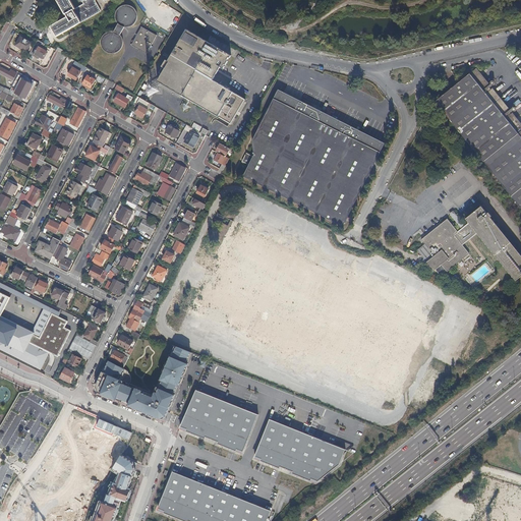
[(51,27),(56,38),(100,12),(94,2),(97,0),(102,0),(104,2),(107,0),(80,0),(83,4),(74,9),(68,0),(56,0),(65,15),(66,15),(67,17),(67,18),(51,27)]
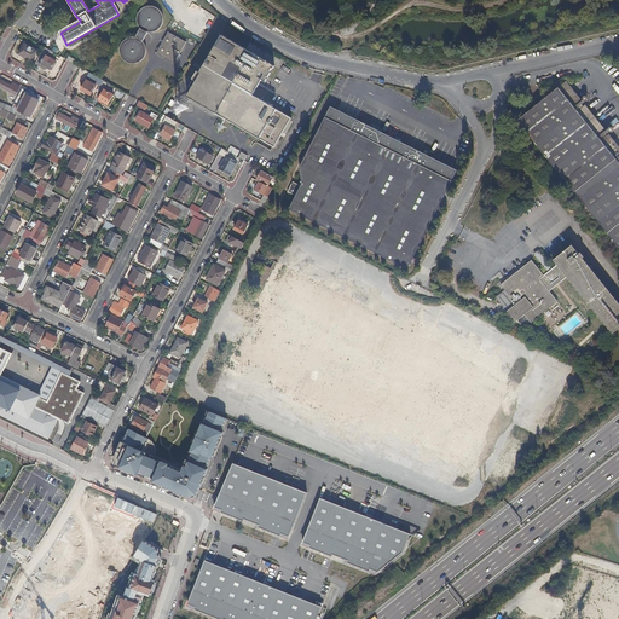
[(16,9),(4,3),(0,12),(0,16),(9,21),(16,9)]
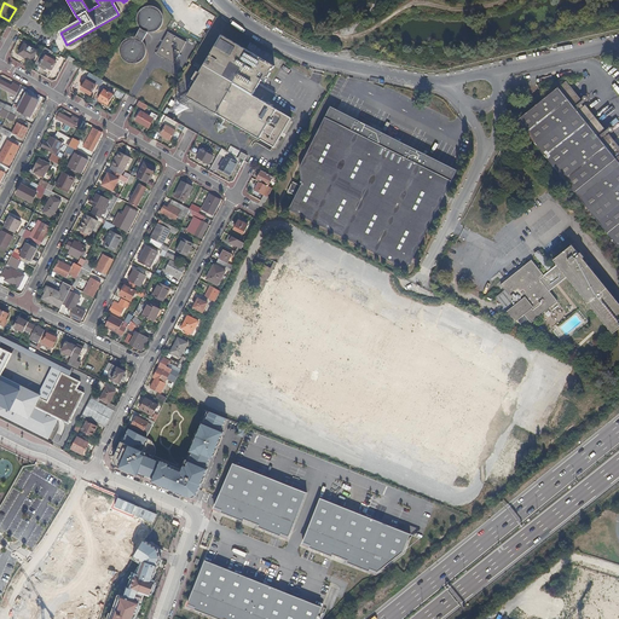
[(142,29),(137,38),(133,38),(129,39),(127,40),(123,42),(121,46),(120,50),(121,55),(122,57),(123,61),(127,63),(131,64),(134,64),(137,64),(139,63),(142,62),(143,59),(145,57),(146,55),(146,53),(146,48),(145,45),(143,41),(148,33),(151,33),(155,32),(157,32),(158,30),(161,28),(162,25),(163,23),(163,21),(163,17),(162,13),(161,11),(158,9),(155,7),(150,6),(148,7),(144,9),(140,11),(139,15),(138,18),(138,22),(139,25),(142,29)]
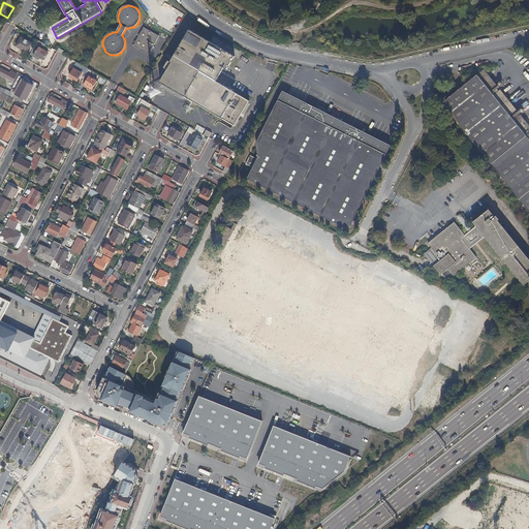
[(21,28),(32,35),(36,28),(25,22),(21,28)]
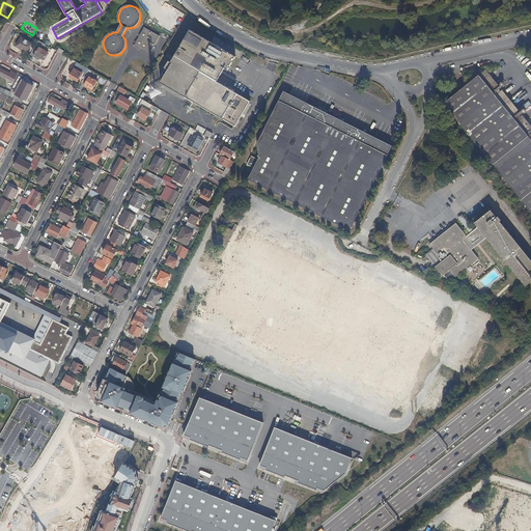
[(144,28),(135,46),(150,54),(160,36),(144,28)]
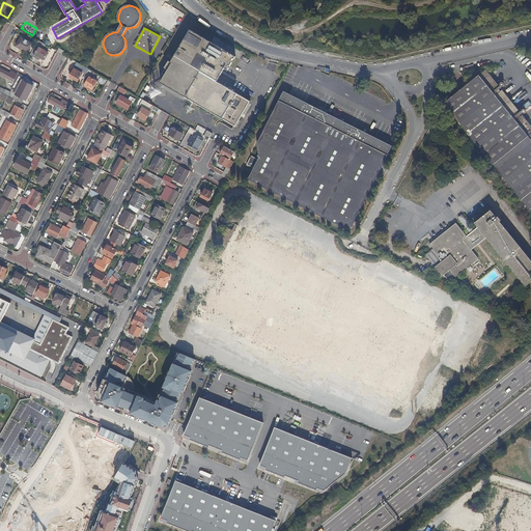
[(161,84),(235,128),(251,102),(218,82),(226,68),(229,71),(236,58),(190,31),(171,64),(169,63),(165,70),(168,71),(161,84)]
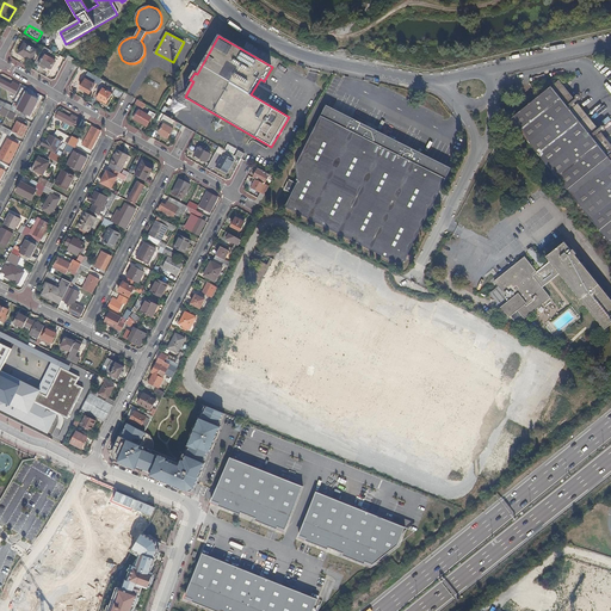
[(23,44),(18,55),(30,61),(36,51),(23,44)]
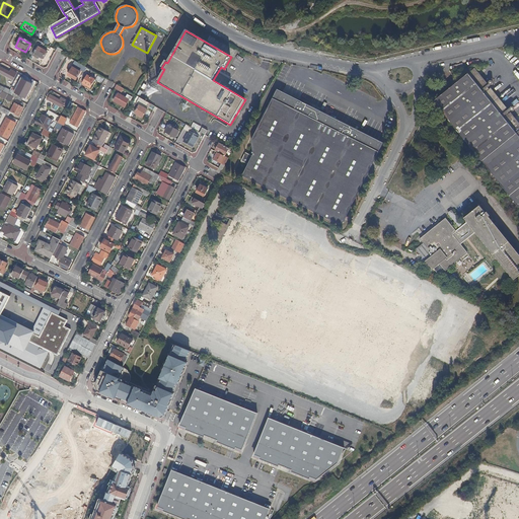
[(47,52),(38,47),(32,56),(36,59),(38,57),(43,60),(47,52)]
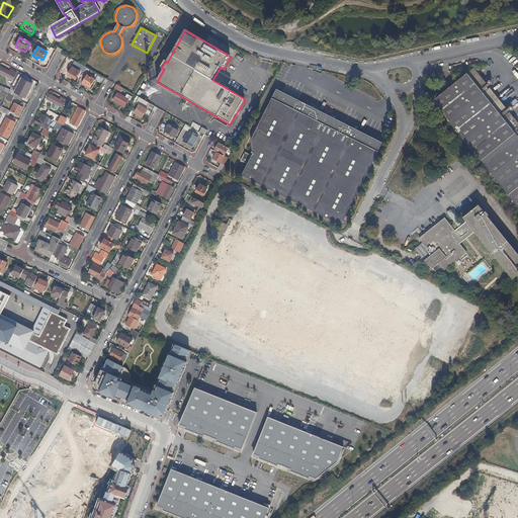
[(0,67),(0,73),(12,81),(17,73),(10,69),(9,72),(0,67)]
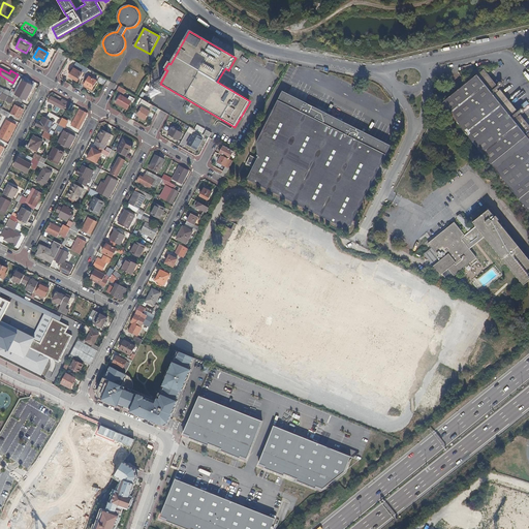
[(82,73),(73,68),(68,78),(76,83),(82,73)]
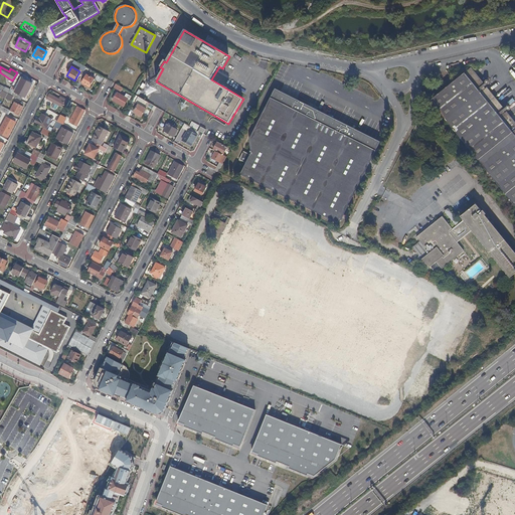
[(89,70),(84,67),(83,70),(77,81),(80,83),(79,86),(84,88),(84,86),(90,89),(95,79),(87,75),(89,70)]
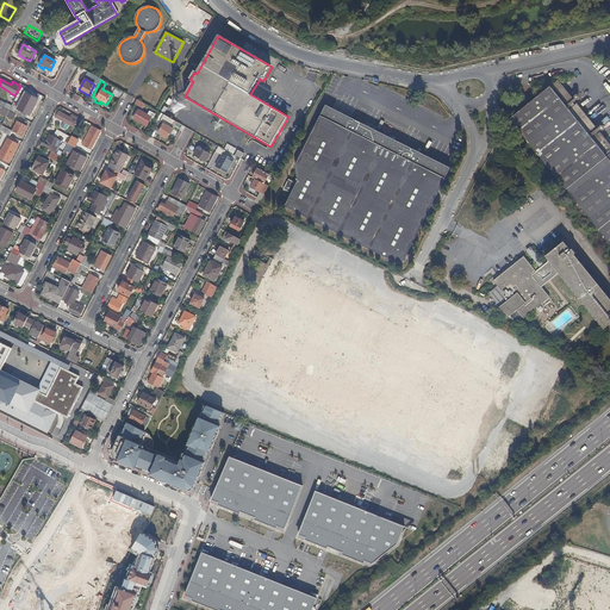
[(531,104),(511,119),(560,181),(607,143),(598,132),(601,130),(603,130),(604,130),(605,128),(605,126),(604,125),(603,125),(601,125),(596,130),(584,114),(574,103),(577,100),(579,100),(580,98),(580,97),(579,95),(577,94),(576,95),(574,98),(572,100),(558,82),(541,97),(537,92),(528,100),(531,104)]
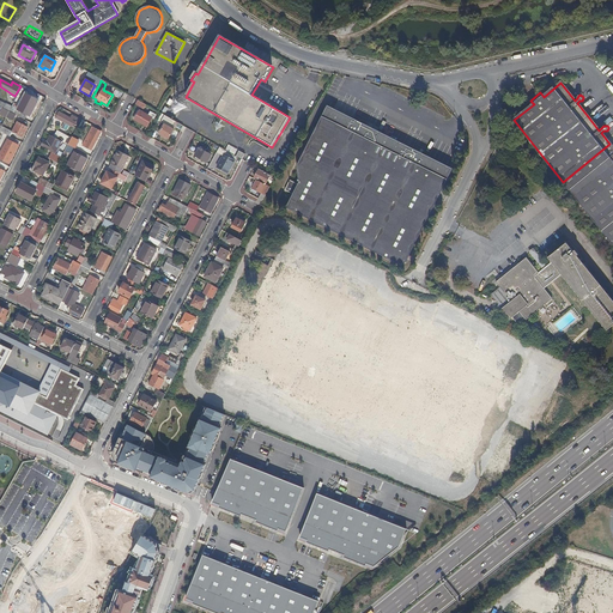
[(42,98),(32,93),(23,113),(32,117),(42,98)]
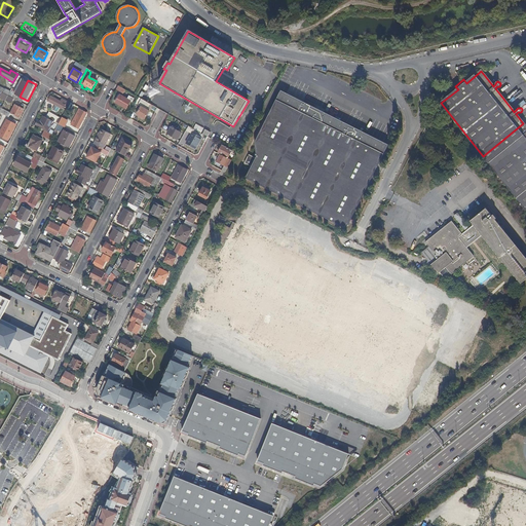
[(0,86),(0,91),(0,92),(7,97),(9,92),(4,89),(0,86)]
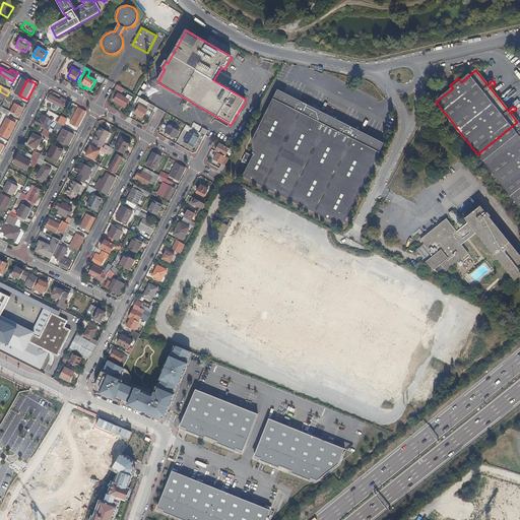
[(9,91),(7,95),(12,98),(20,103),(22,99),(9,91)]
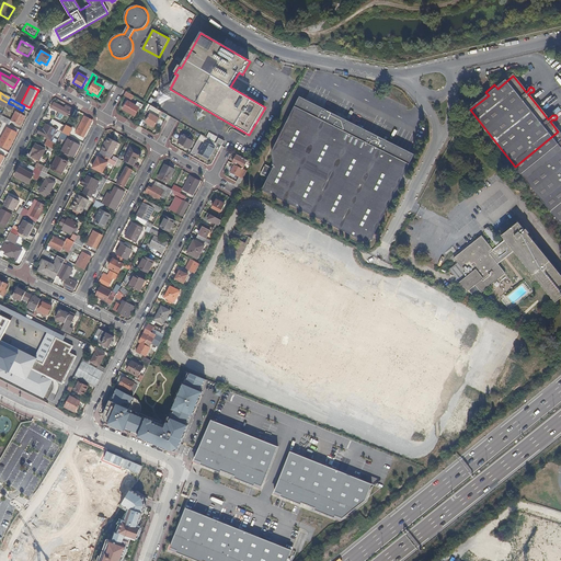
[(354,127),(299,100),(272,153),(274,165),(273,169),(266,165),(261,174),(267,178),(262,190),(310,215),(354,127)]
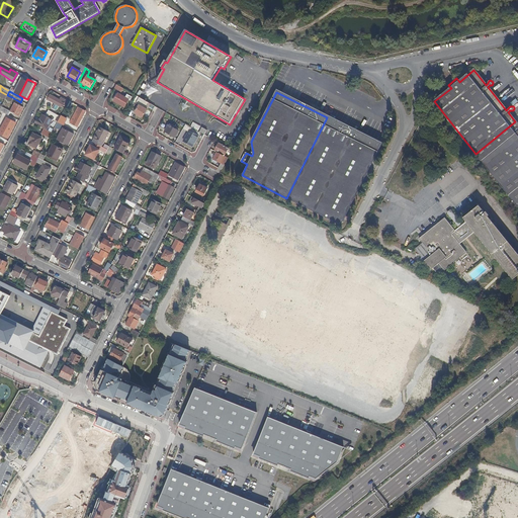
[(117,94),(113,102),(123,108),(127,100),(130,101),(132,97),(126,95),(124,98),(117,94)]
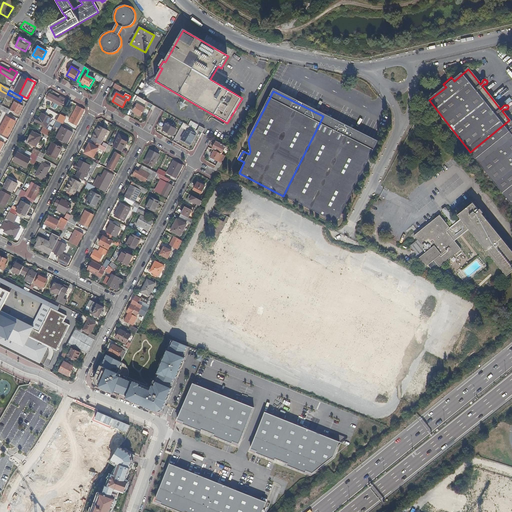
[(48,95),(46,100),(53,103),(51,108),(56,110),(58,105),(62,107),(65,100),(59,97),(58,99),(48,95)]
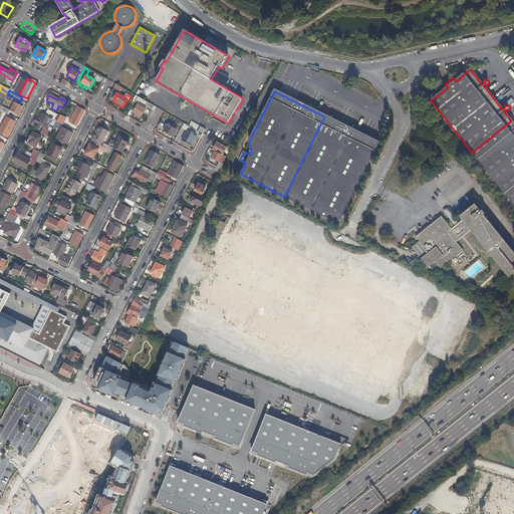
[(138,97),(134,103),(138,104),(144,108),(147,102),(138,97)]
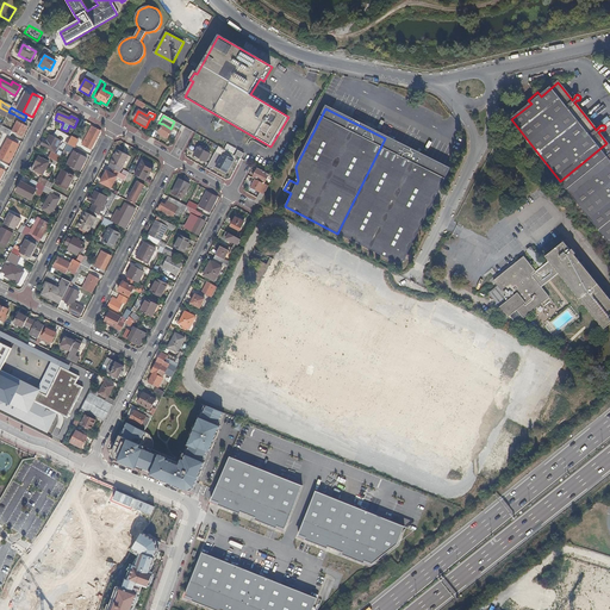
[(17,122),(12,132),(22,137),(26,128),(17,122)]
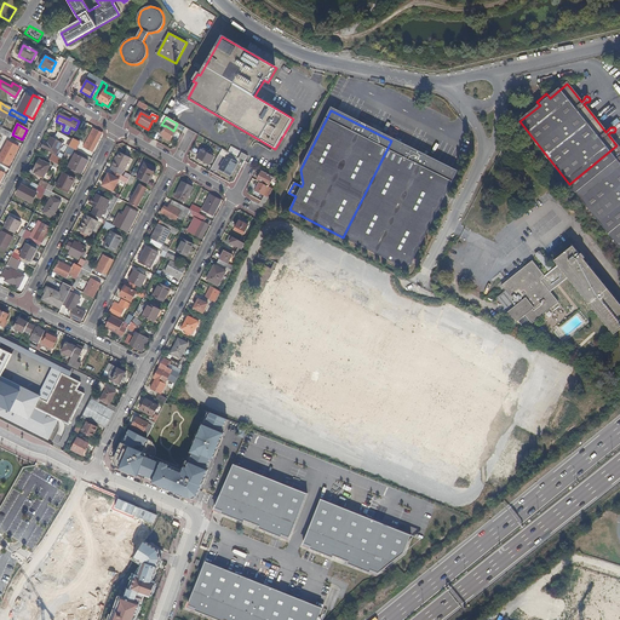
[(173,131),(166,126),(160,136),(170,142),(176,132),(173,131)]
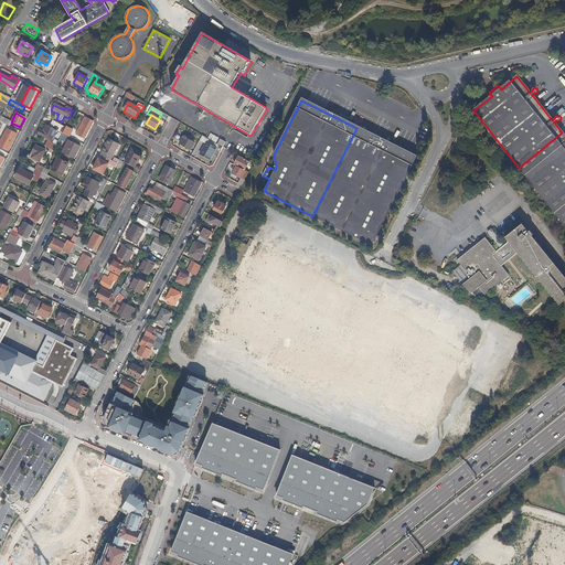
[(1,117),(0,118),(0,121),(9,127),(11,123),(1,117)]
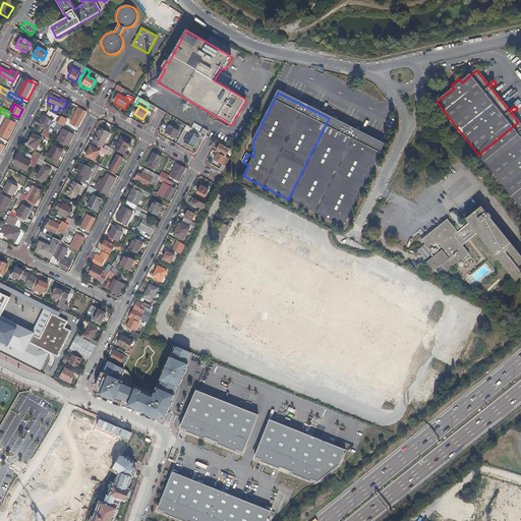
[(77,128),(85,112),(77,108),(74,114),(76,116),(71,125),(77,128)]
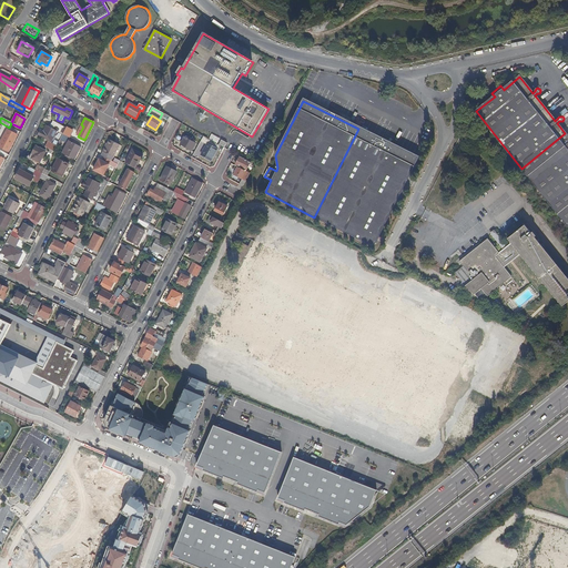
[(62,134),(66,128),(52,121),(49,128),(57,131),(62,134)]
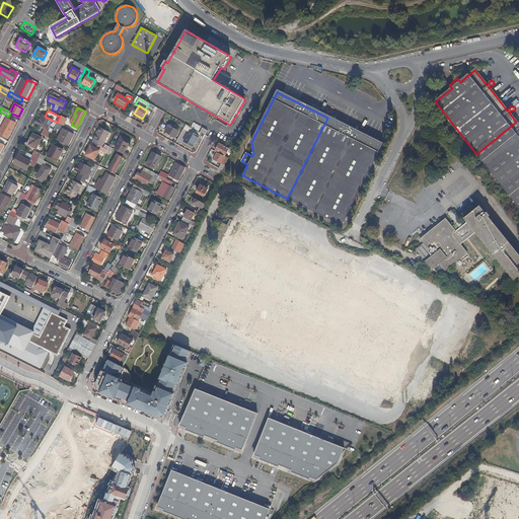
[(38,120),(34,125),(46,131),(52,120),(45,117),(42,115),(40,121),(38,120)]
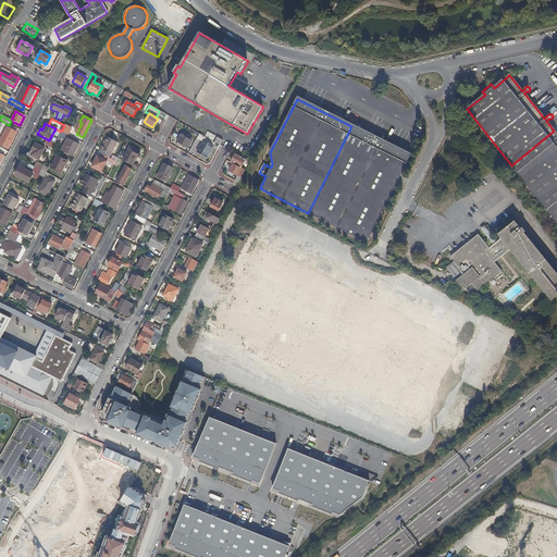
[(64,125),(61,132),(66,135),(67,135),(71,128),(64,125)]
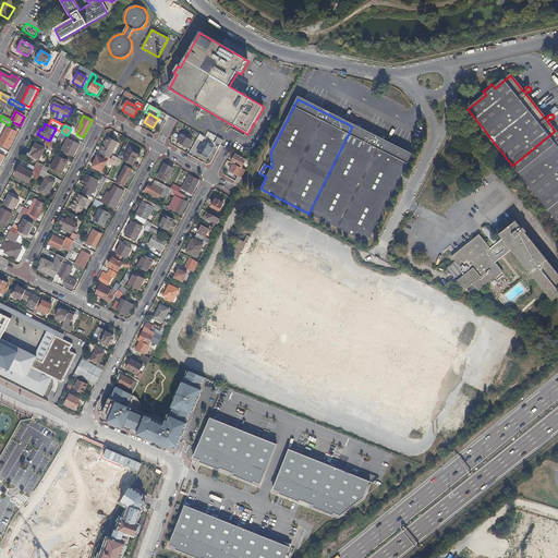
[(352,126),(308,214),(330,225),(364,242),(371,239),(389,203),(412,157),(352,126)]
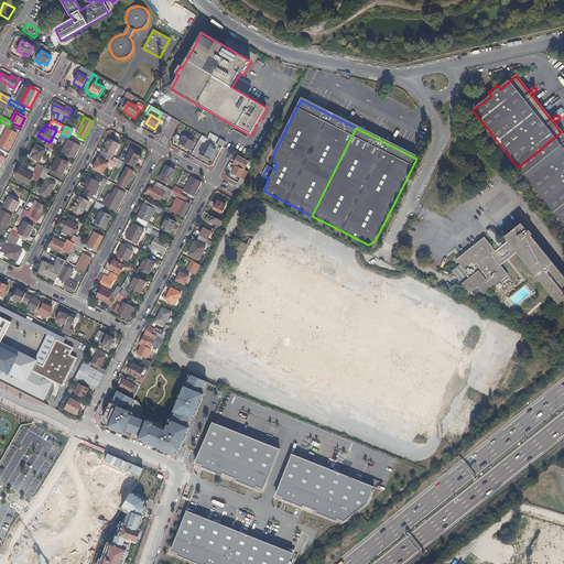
[(6,151),(15,134),(6,129),(0,140),(0,147),(2,149),(6,151)]
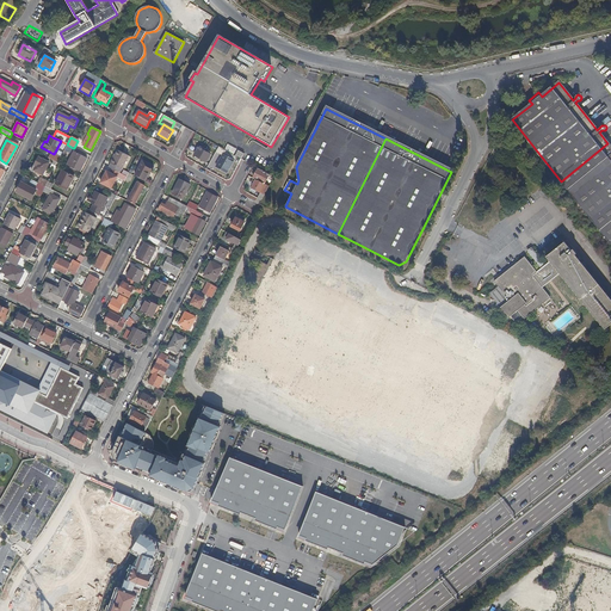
[(610,147),(608,143),(561,181),(588,215),(608,239),(610,235),(610,147)]
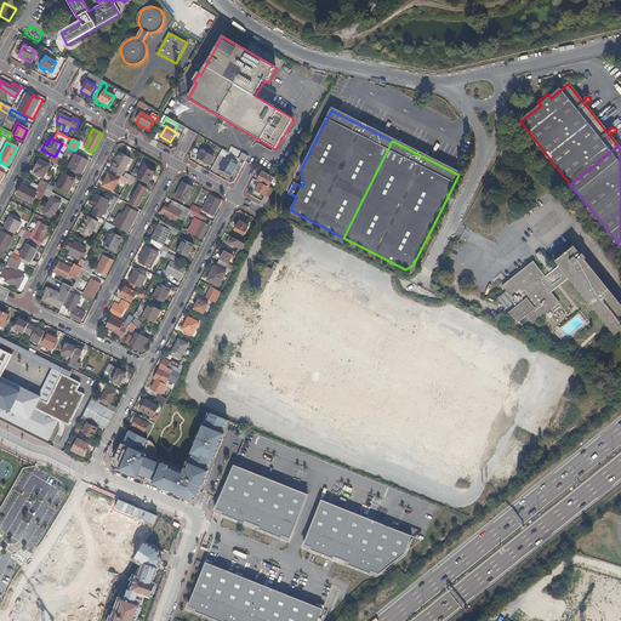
[(74,151),(68,147),(62,160),(64,161),(68,154),(72,155),(74,151)]
